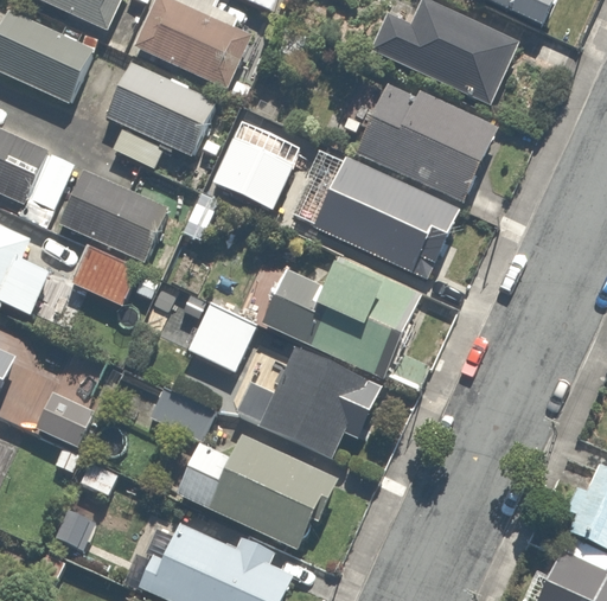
[(36,0),(98,30),(113,0),(36,0)]
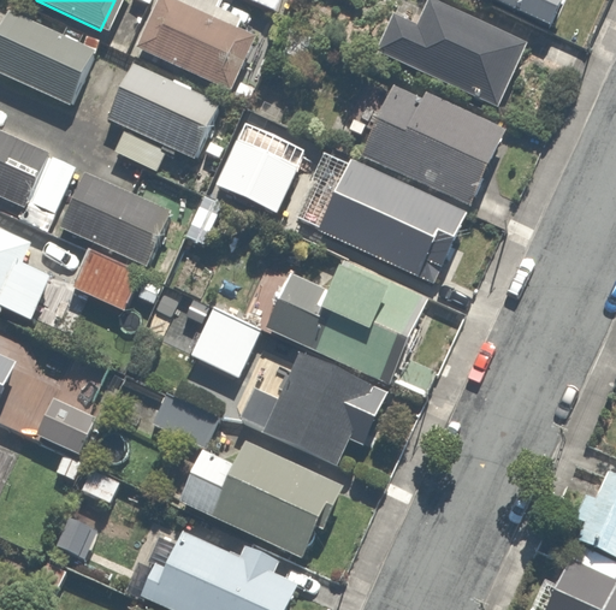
[(249,65),(246,18),(221,7),(225,0),(159,0),(136,48),(235,95),(249,65)]
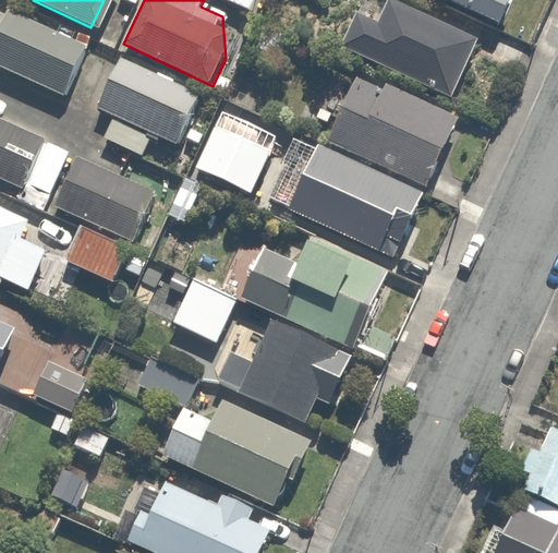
[(229,0),(254,12),(258,0),(229,0)]
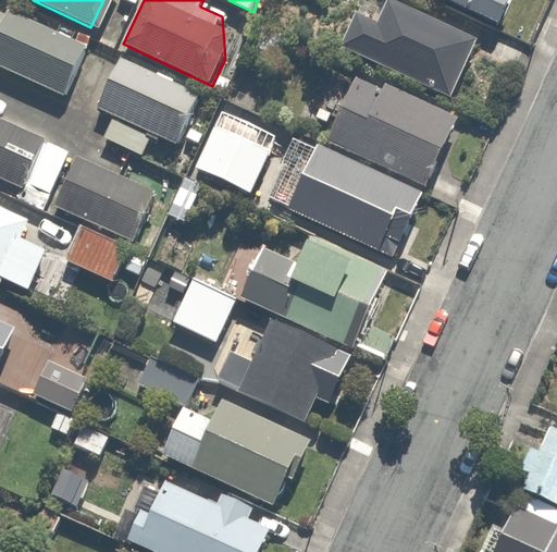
[(351,5),(335,44),(450,94),(478,32),(406,0),(384,0),(376,17),(351,5)]
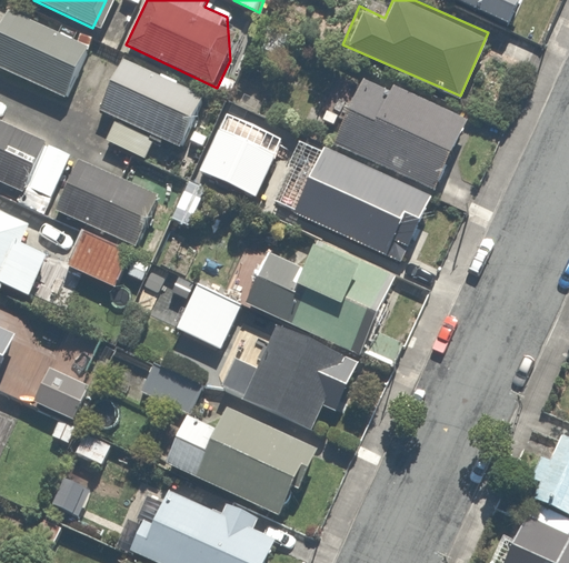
[(460,0),(511,20),(518,0),(460,0)]
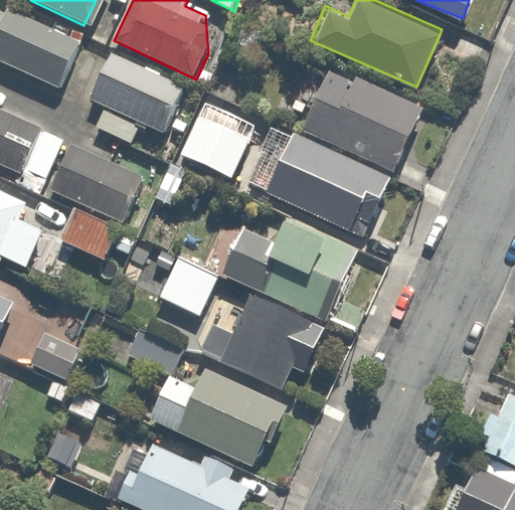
[(5,7),(0,17),(0,64),(54,91),(77,41),(5,7)]
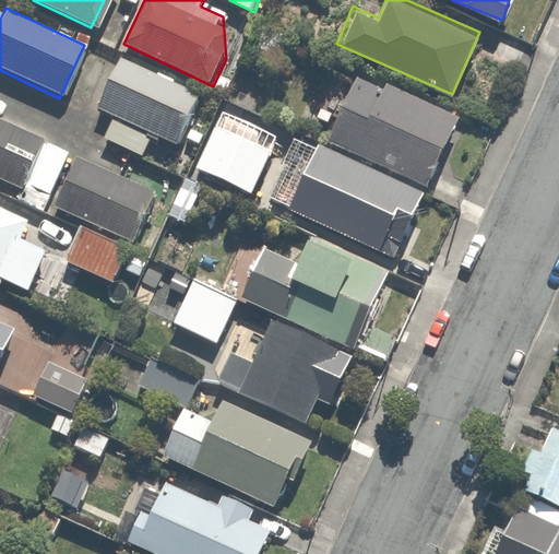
[(113,117),(104,137),(142,154),(151,137),(177,150),(202,98),(121,60),(98,110),(113,117)]
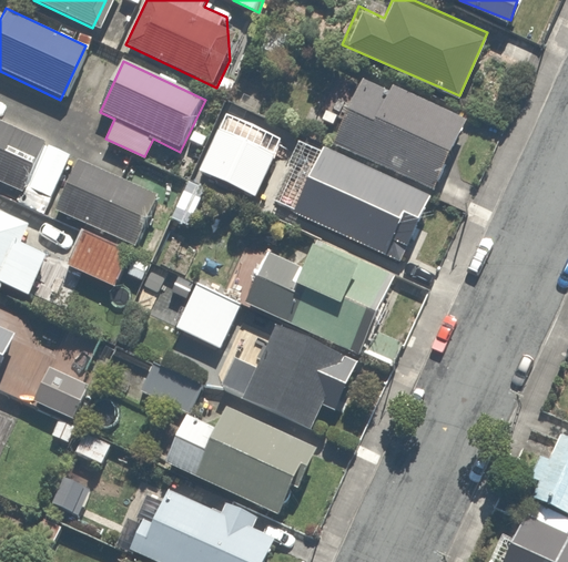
[(331,150),(428,192),(462,115),(364,73),(331,150)]
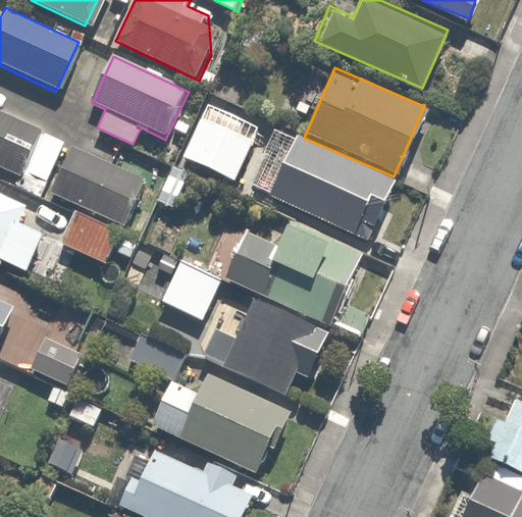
[(250,110),(209,93),(192,135),(231,152),(250,110)]
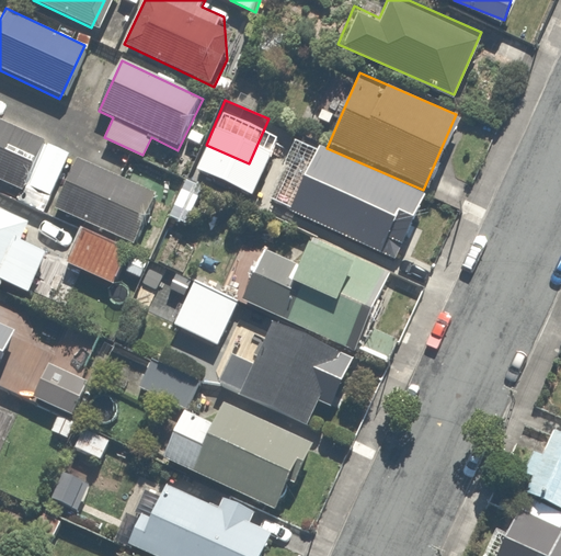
[(0,122),(0,180),(23,191),(45,143),(0,122)]
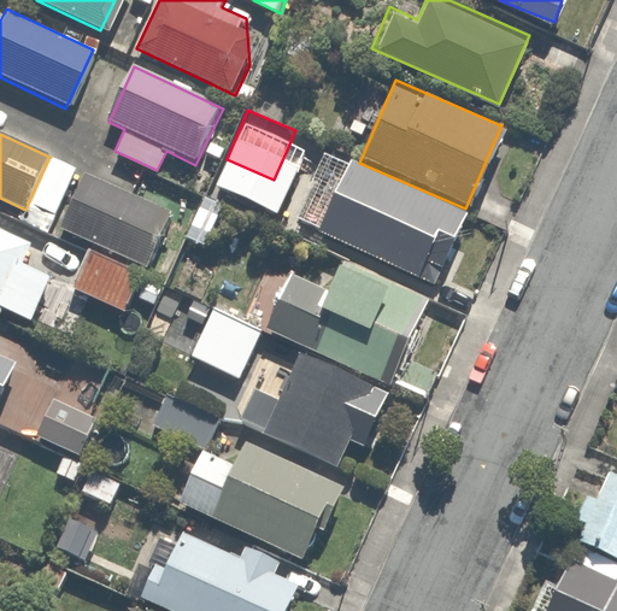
[(465,209),(359,163),(353,160),(322,234),(438,285),(470,211),(465,209)]
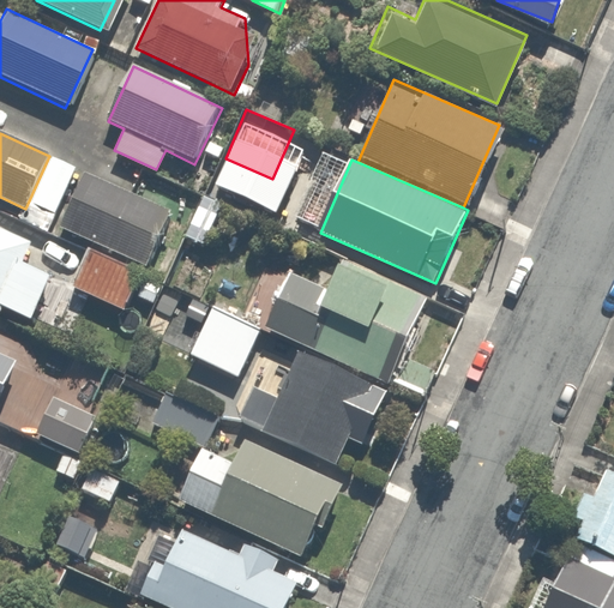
[(77,172),(53,224),(142,265),(167,212),(77,172)]
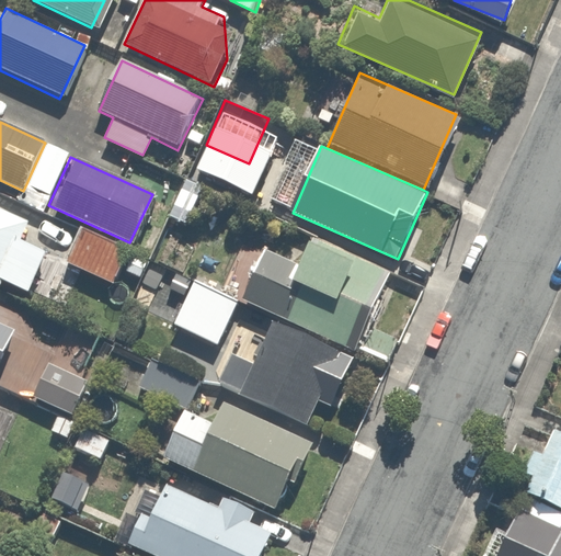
[(0,212),(0,285),(2,282),(27,295),(49,252),(21,238),(27,226),(0,212)]
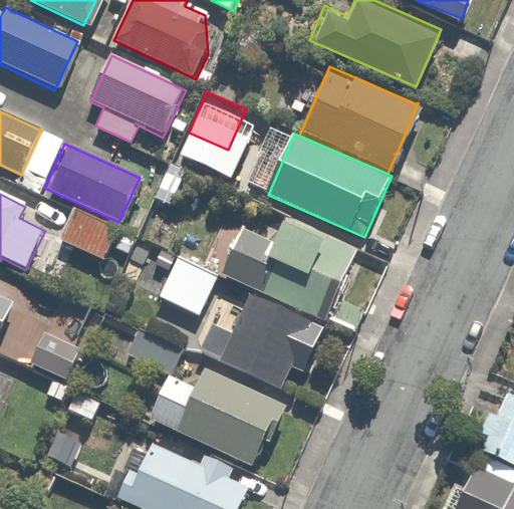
[(71,206),(56,238),(102,260),(117,228),(71,206)]
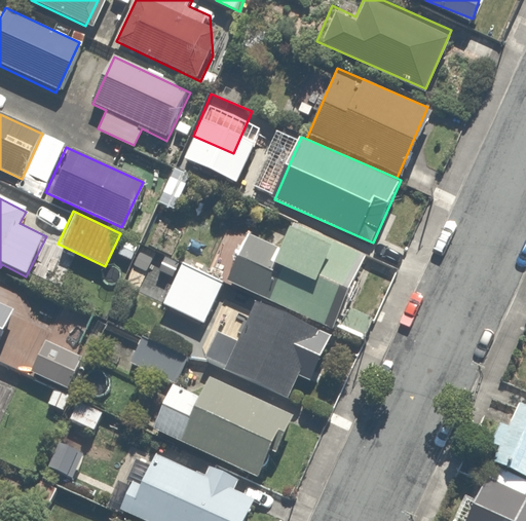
[(250,232),(227,280),(331,328),(365,256),(294,223),(283,248),(250,232)]
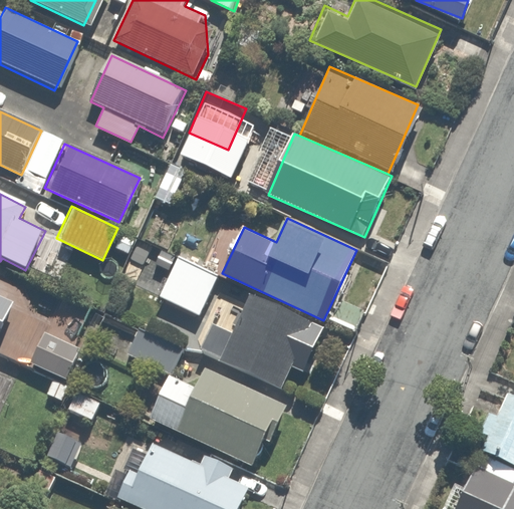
[(177,255),(159,295),(199,314),(218,273),(177,255)]
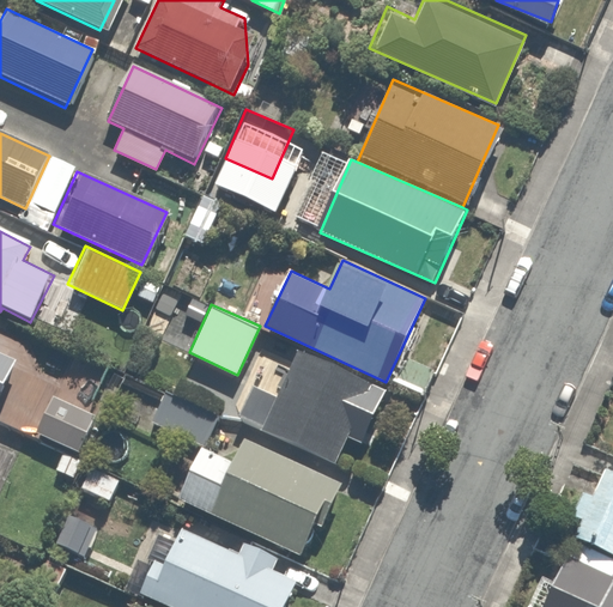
[(0,412),(24,362),(0,350),(0,412)]
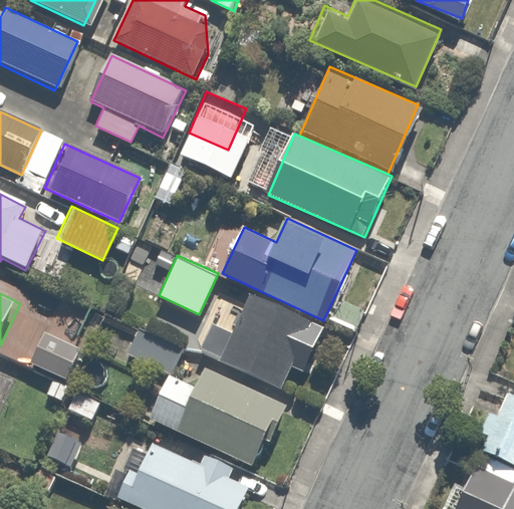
[(220,324),(206,351),(277,388),(292,356),(310,365),(327,331),(251,293),(232,330),(220,324)]
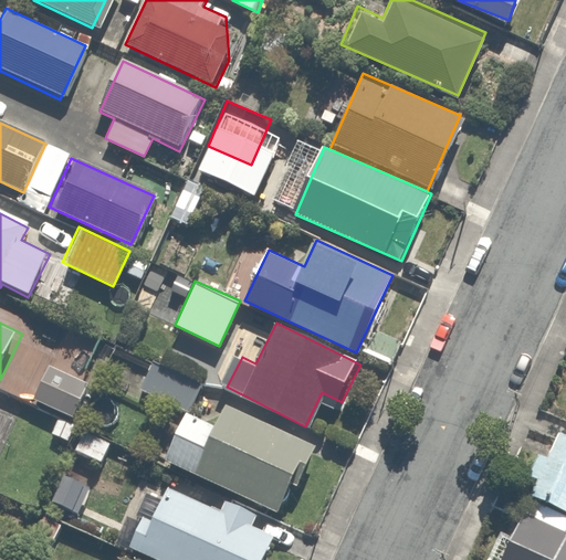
[(46,362),(30,392),(73,416),(91,387),(46,362)]
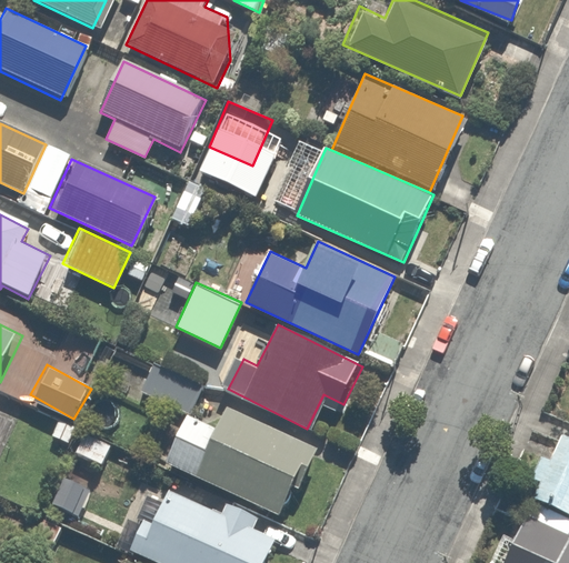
[(188,418),(165,466),(278,522),(313,450),(226,406),(215,430),(188,418)]
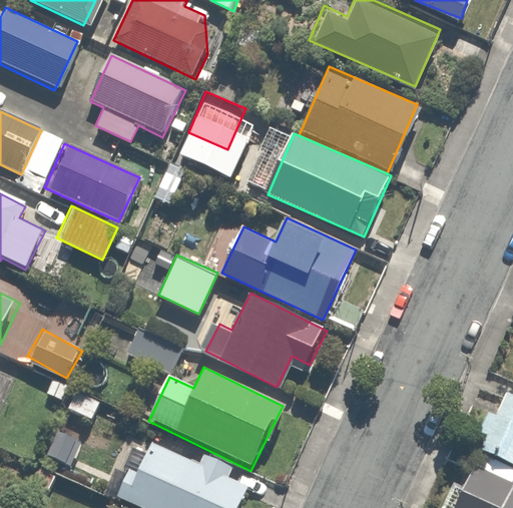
[(493,456),(512,464),(512,388),(504,385),(494,411),(485,407),(476,431),(485,434),(478,450),(493,456)]
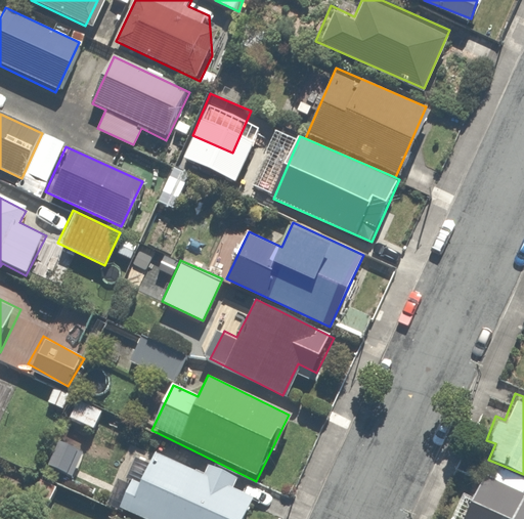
[(132,478),(119,507),(143,518),(245,518),(256,498),(234,487),(238,480),(199,460),(194,468),(156,448),(139,481),(132,478)]
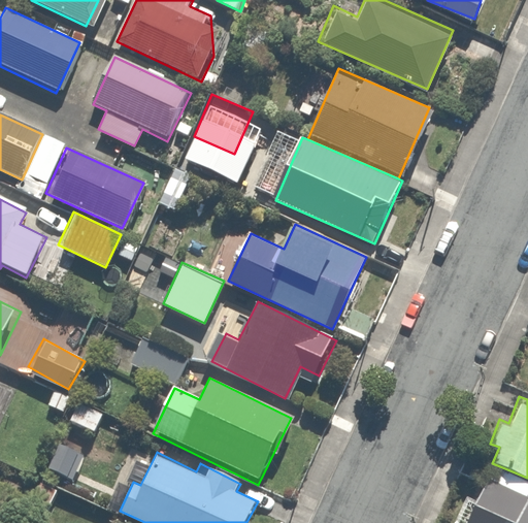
[(527,522),(527,478),(507,469),(500,486),(486,480),(467,522),(527,522)]
